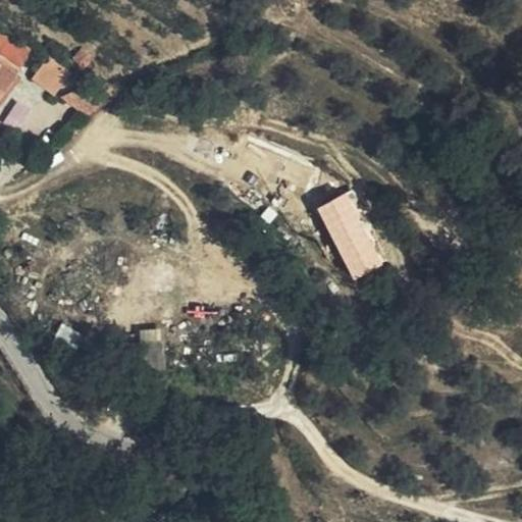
[(93,59),(81,48),(71,58),(84,69),(93,59)]
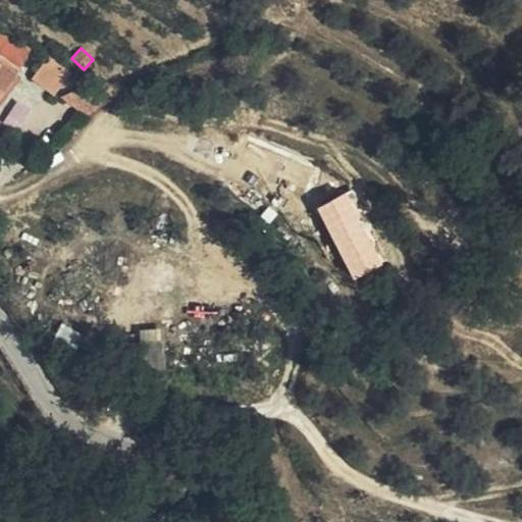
[(0,95),(19,69),(0,55),(0,95)]
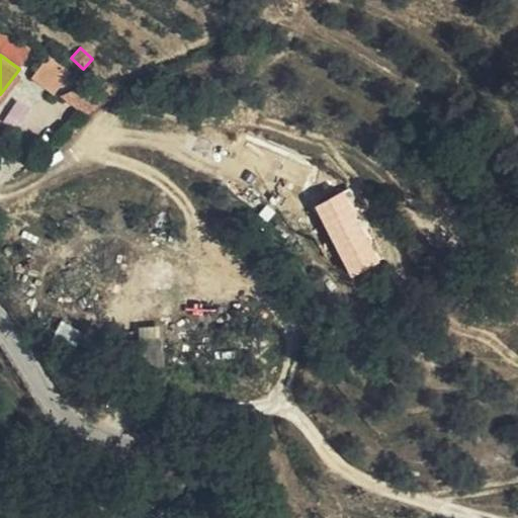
[(70,74),(49,56),(32,78),(54,95),(70,74)]
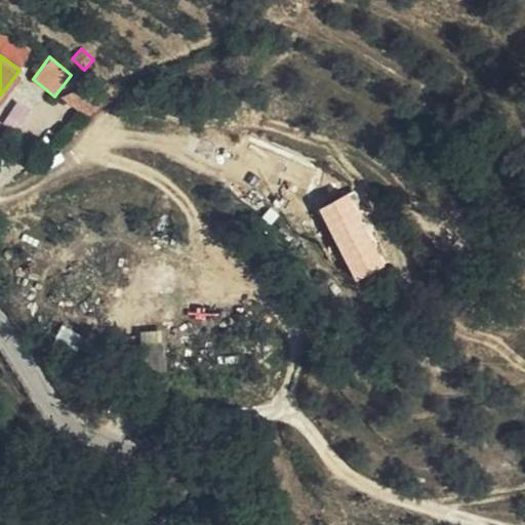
[(122,92),(114,84),(95,84),(90,86),(75,91),(65,98),(87,117),(122,92)]
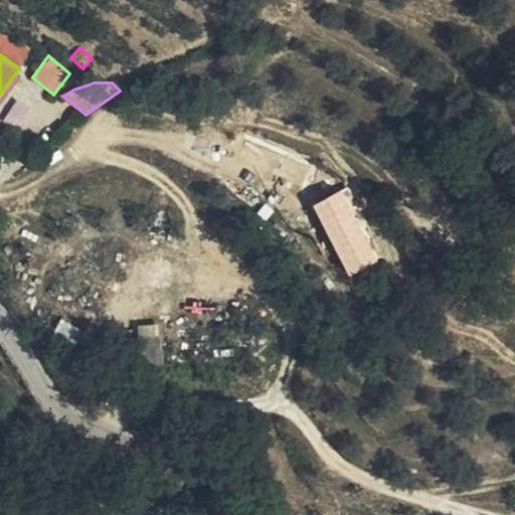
[(345,188),(312,204),(348,277),(380,261),(345,188)]
